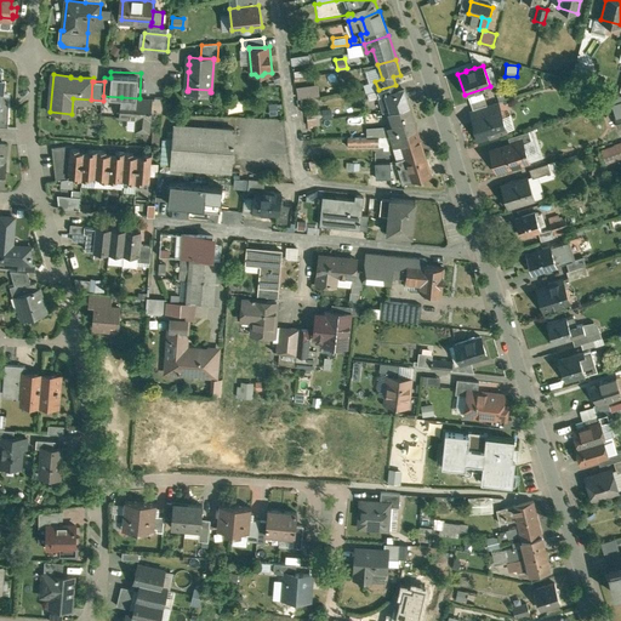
[(318,85),(297,87),(298,98),(319,96),(318,85)]
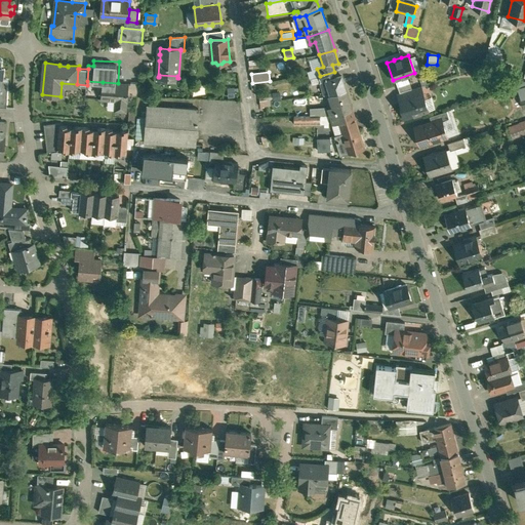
[(342,76),(336,78),(334,72),(320,76),(322,83),(327,82),(330,92),(331,94),(347,89),(342,76)]
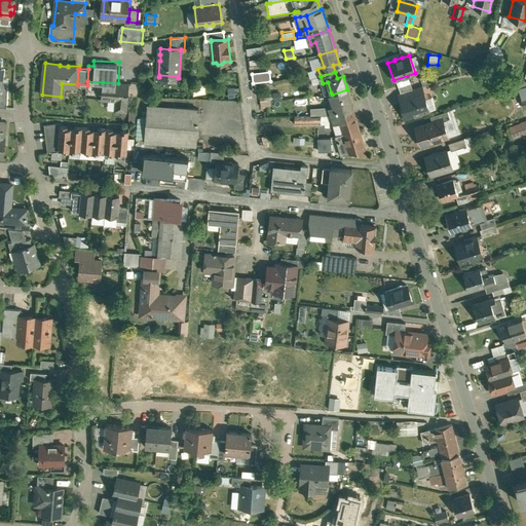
[(118,83),(103,82),(102,99),(116,100),(116,110),(126,111),(126,101),(127,101),(128,95),(128,84),(127,84),(118,84),(118,83)]
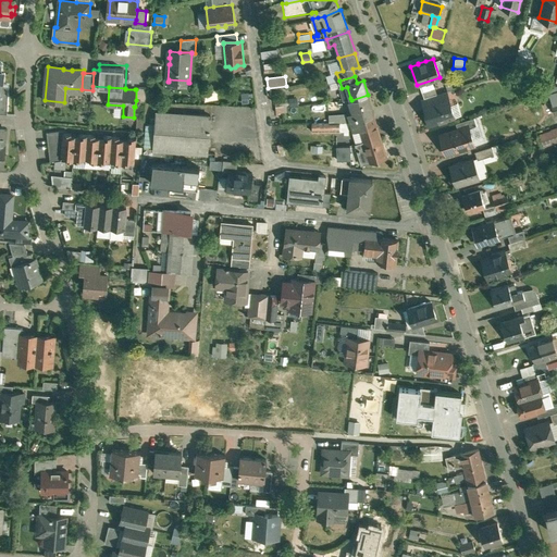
[(147,88),(139,87),(139,89),(136,89),(136,100),(146,101),(147,88)]
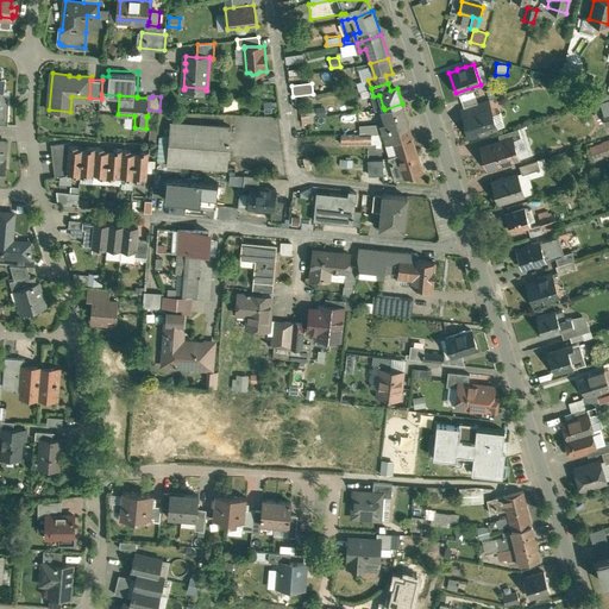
[(380,95),(374,96),(377,110),(383,107),(380,95)]
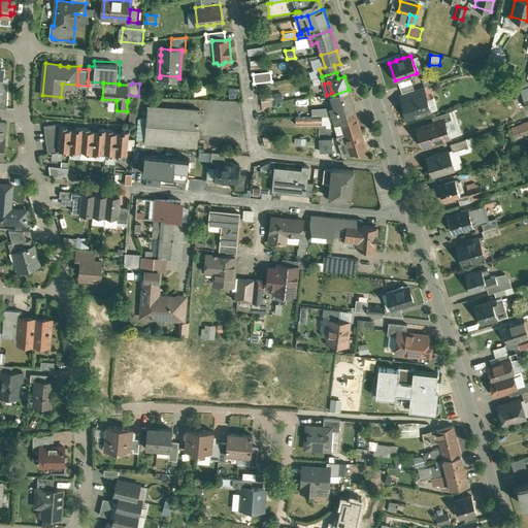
[(430,85),(402,93),(404,100),(422,94),(421,92),(425,91),(424,87),(430,85)]
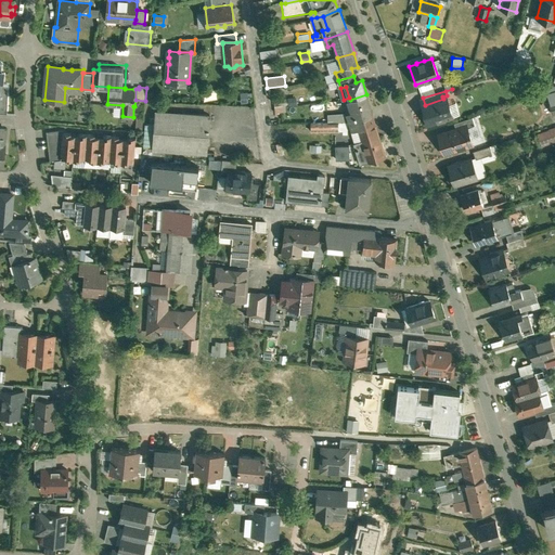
[(366,94),(350,100),(353,112),(348,114),(350,121),(374,115),(368,94),(366,94)]
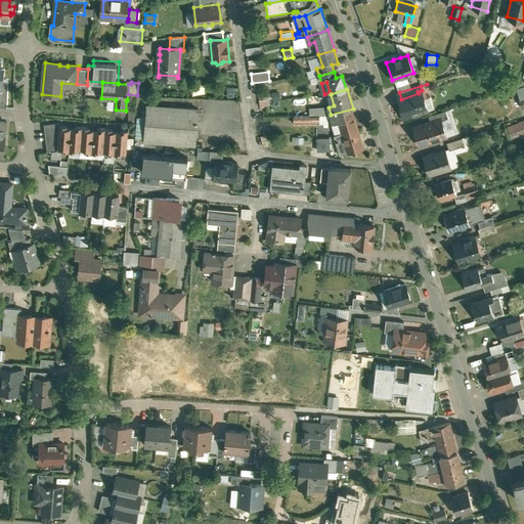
[(419,93),(401,99),(403,99),(401,107),(404,117),(413,114),(416,116),(420,114),(421,112),(428,110),(422,90),(418,91),(419,93)]
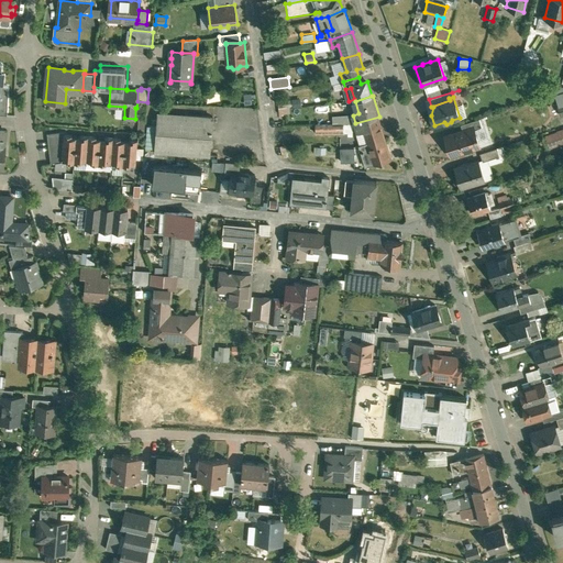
[(213,117),(157,112),(155,151),(156,151),(156,156),(167,157),(168,151),(211,155),(213,117)]
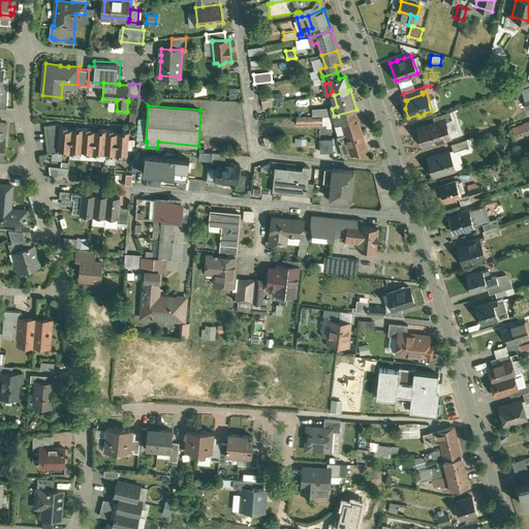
[(329,109),(312,109),(313,117),(329,116),(329,109)]
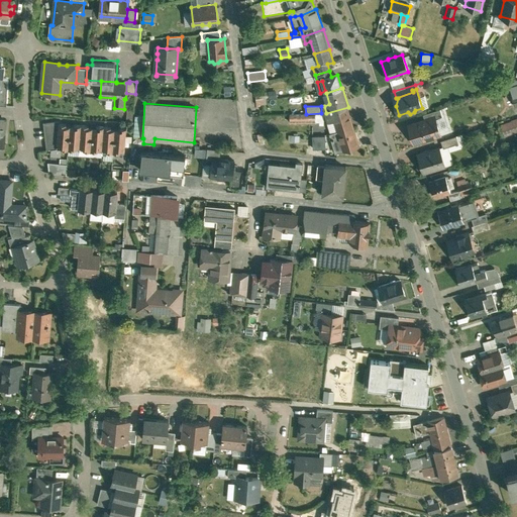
[(348,107),(326,113),(328,121),(334,120),(337,131),(353,126),(348,107)]
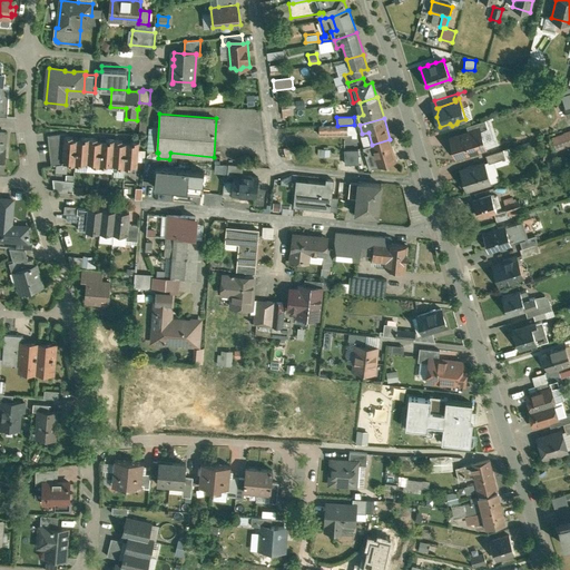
[(485,119),(467,126),(469,131),(480,128),(481,130),(489,128),(485,119)]
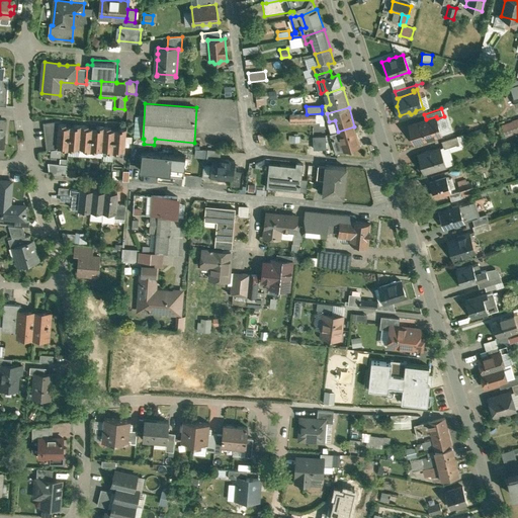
[(426,119),(409,125),(415,143),(441,134),(437,118),(436,116),(426,119)]
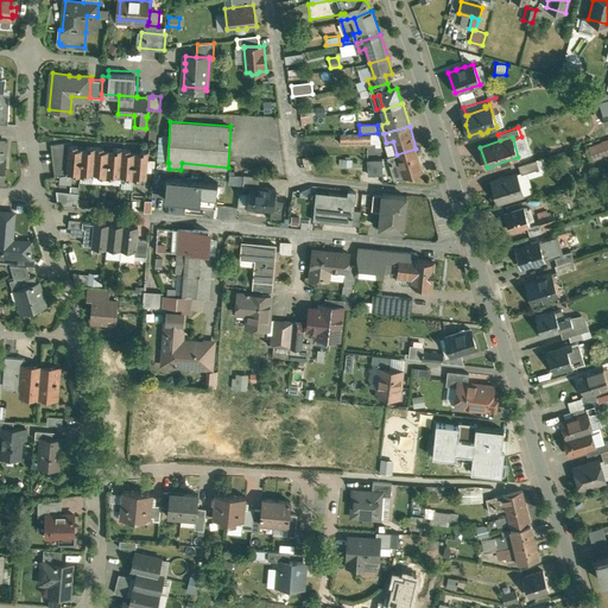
[(158,139),(157,158),(165,159),(166,140),(158,139)]
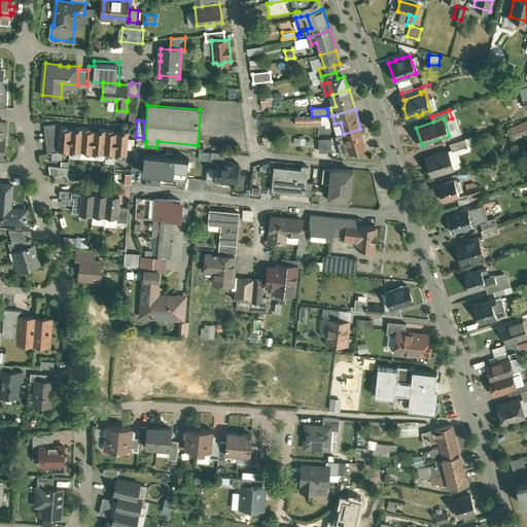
[(526,120),(510,127),(514,139),(526,134),(526,120)]
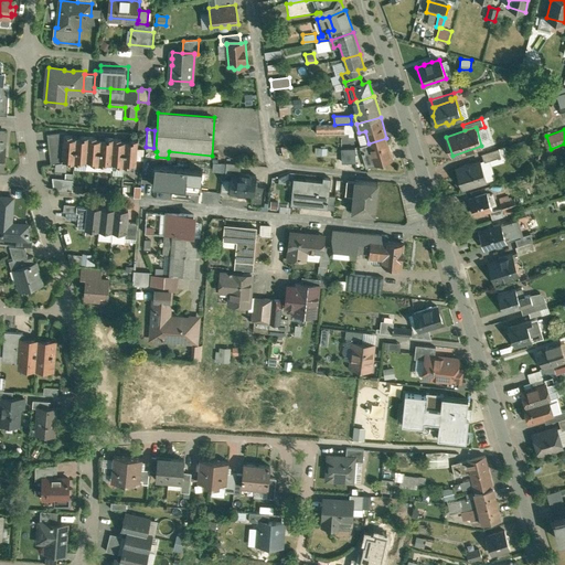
[(73,136),(65,135),(65,132),(64,137),(64,144),(63,149),(63,155),(63,161),(75,162),(77,139),(77,138),(73,138),(73,136)]
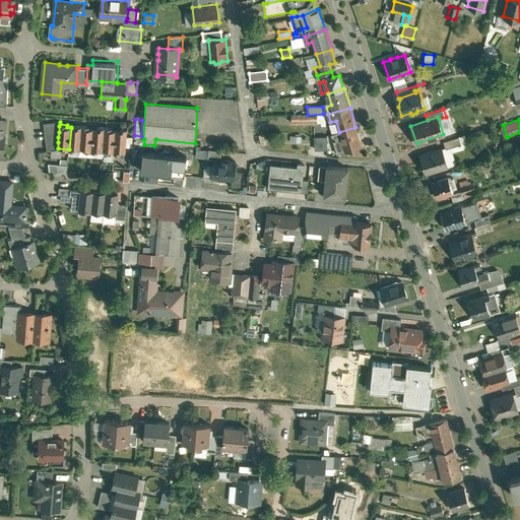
[(82,126),(75,125),(74,128),(71,128),(69,149),(76,149),(77,147),(80,147),(82,126)]
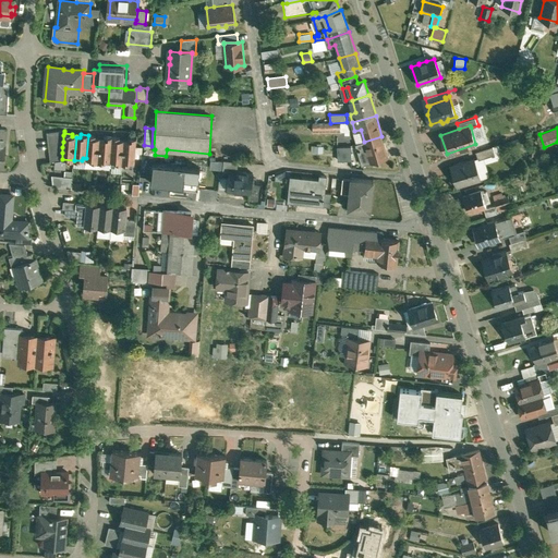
[(96,135),(88,135),(86,158),(86,160),(98,161),(100,140),(100,138),(96,137),(96,135)]
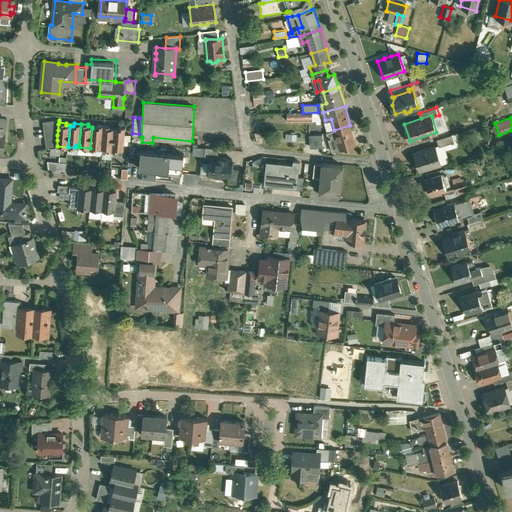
[(103,125),(96,125),(96,128),(92,128),(90,148),(98,149),(98,146),(102,146),(103,125)]
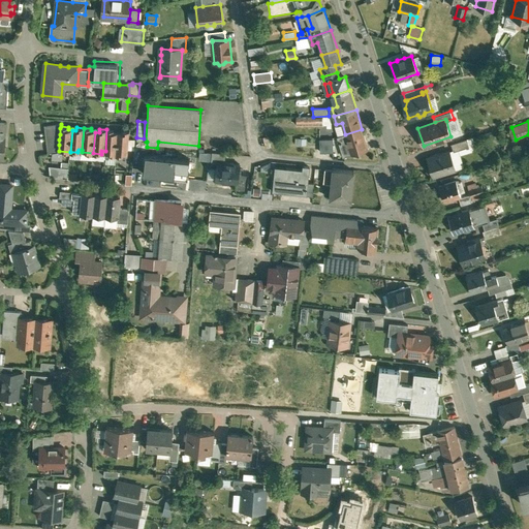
[(115,130),(106,129),(105,151),(104,154),(116,155),(118,133),(118,132),(115,132),(115,130)]
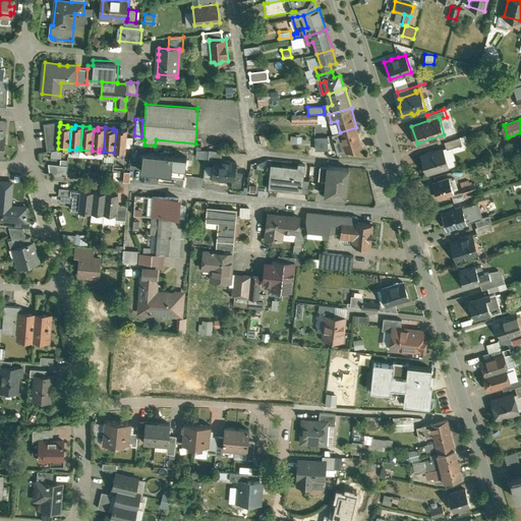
[(340,132),(333,134),(339,155),(362,148),(356,127),(340,132)]
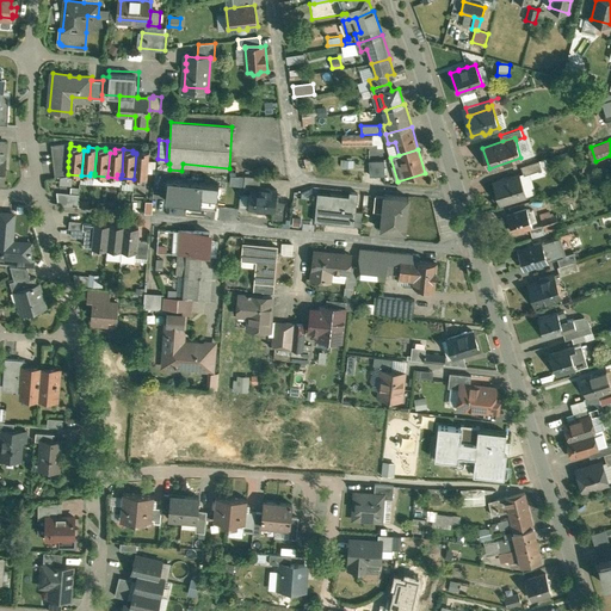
[(150,152),(141,152),(141,154),(136,154),(134,179),(143,179),(143,177),(148,177),(150,152)]
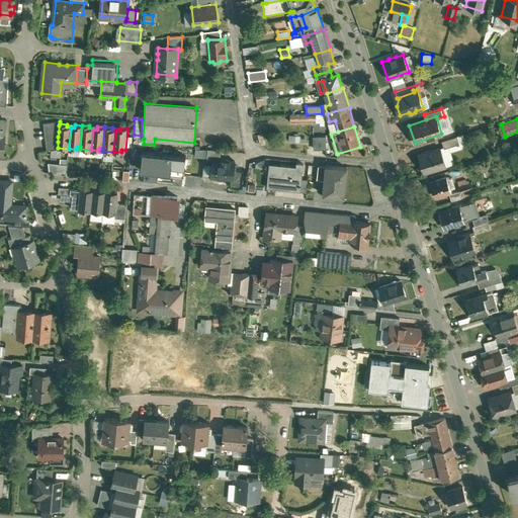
[(457,136),(441,141),(444,148),(459,144),(457,136)]
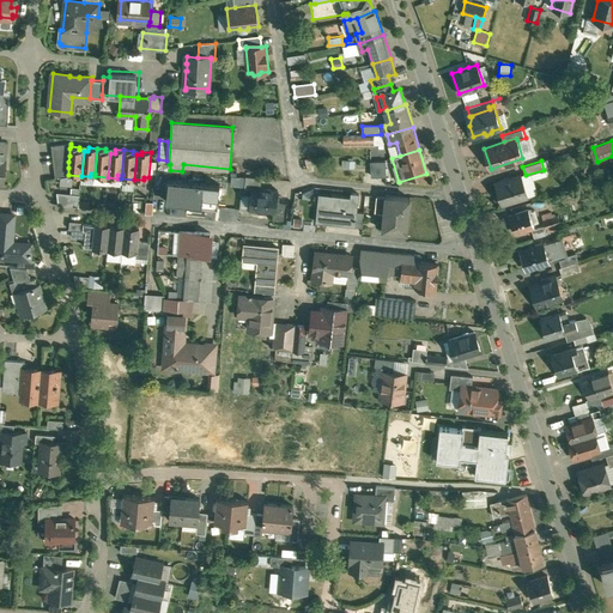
[(386,162),(370,162),(371,175),(386,175),(386,162)]
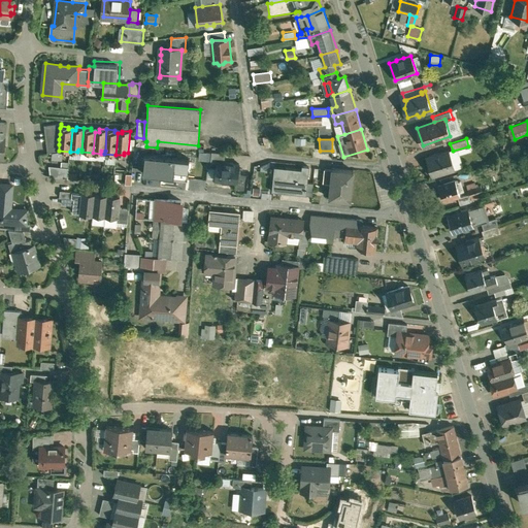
[(449,151),(426,158),(432,176),(455,169),(449,151)]
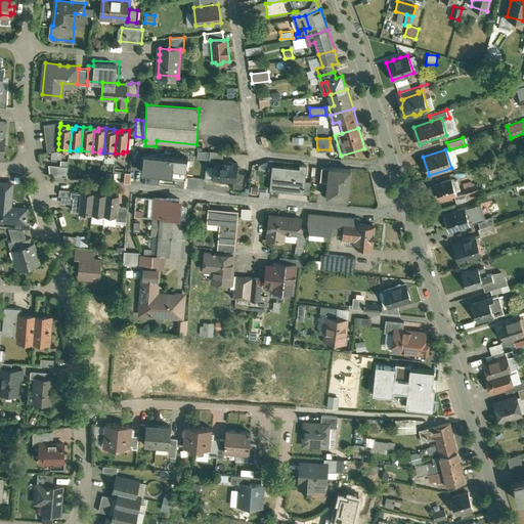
[(237,163),(221,161),(222,151),(211,150),(210,160),(215,161),(215,168),(218,169),(217,178),(235,180),(234,187),(245,188),(246,174),(236,172),(237,163)]
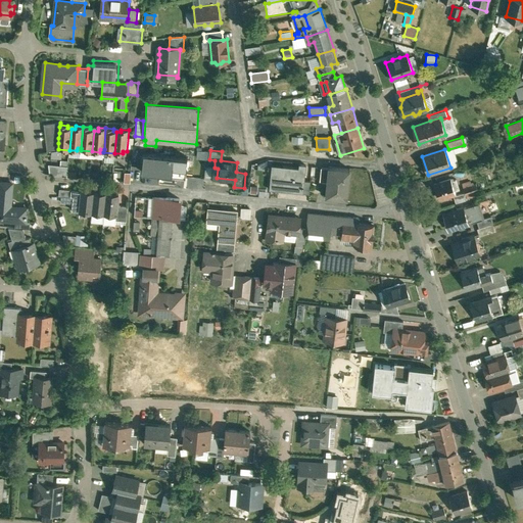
[(187,157),(143,152),(141,171),(185,176),(187,157)]
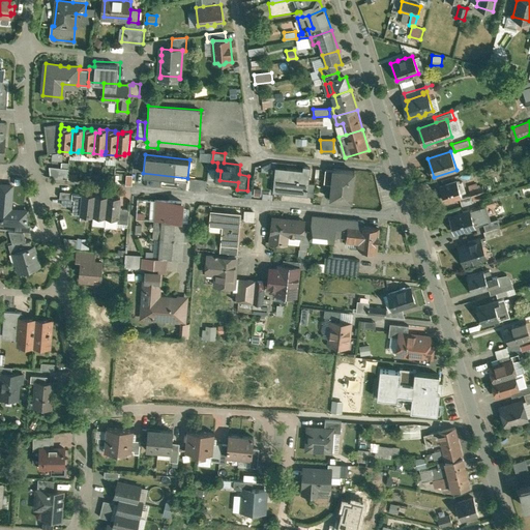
[(69,168),(50,166),(51,176),(68,178),(69,168)]
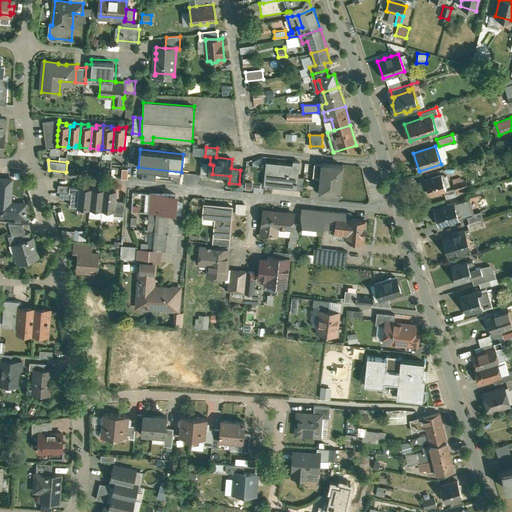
[(293,164),(277,163),(277,169),(266,168),(264,185),(297,188),(298,177),(300,161),(293,161),(293,164)]
